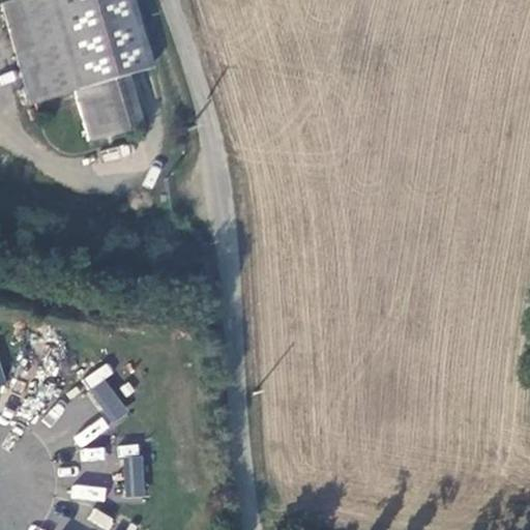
[(149,70),(128,0),(7,0),(1,2),(30,107),(72,94),(88,144),(140,128),(126,77),(149,70)]
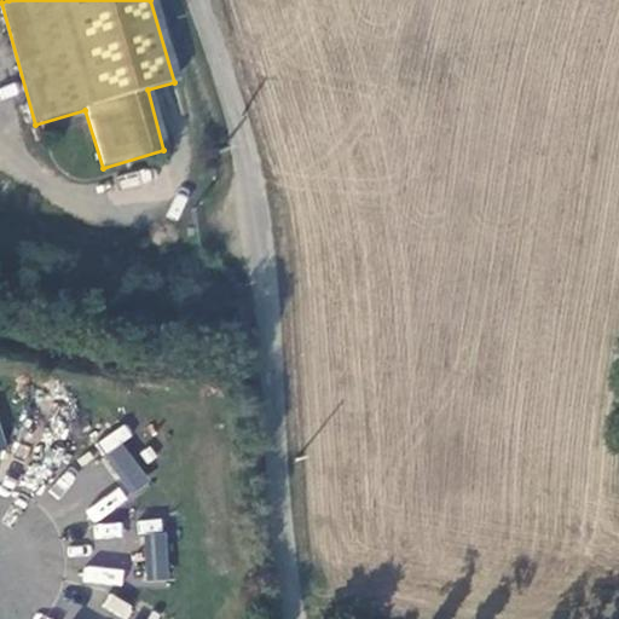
[(94,441),(102,453),(129,439),(122,426),(94,441)]
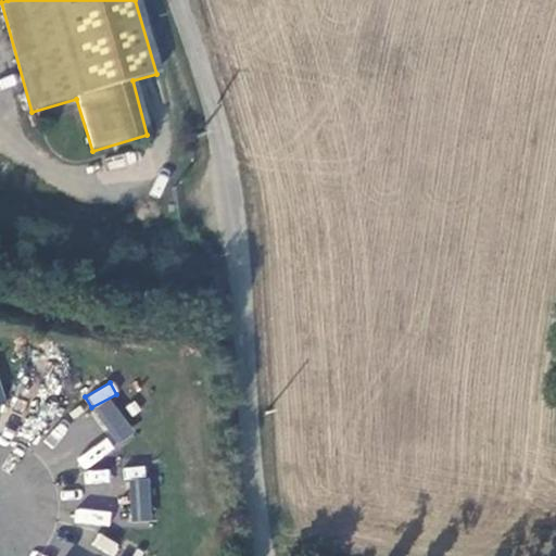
[(135,437),(109,403),(92,415),(118,449),(135,437)]
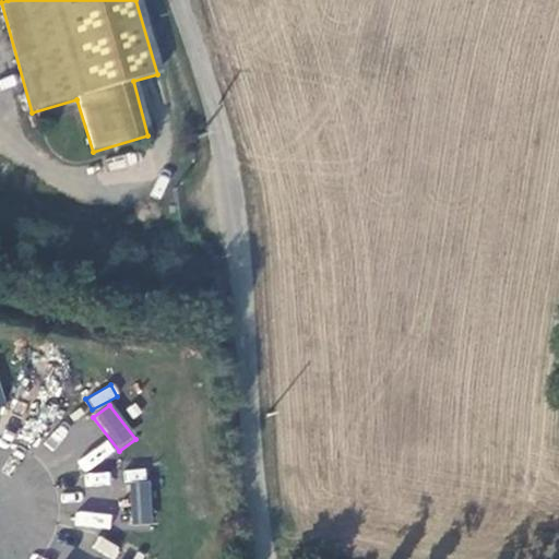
[(151,528),(150,486),(129,487),(131,530),(151,528)]
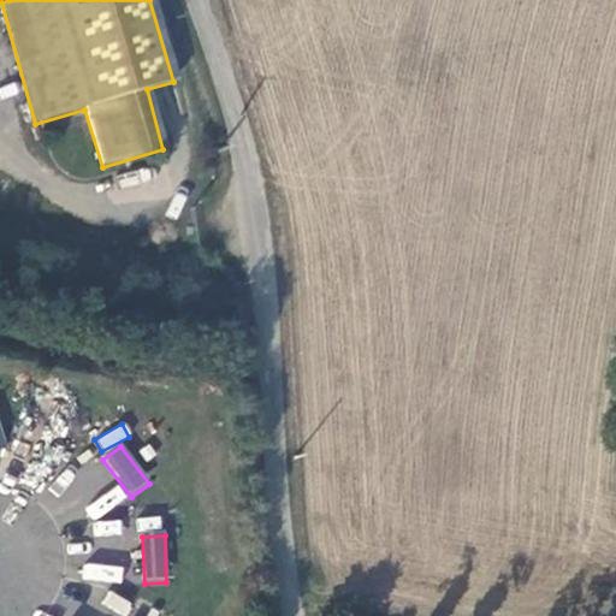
[(110,591),(102,602),(125,615),(132,604),(110,591)]
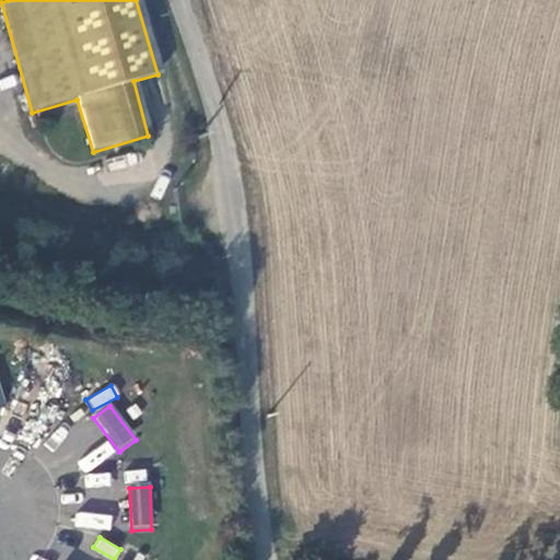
[(66,559),(94,559),(76,547),(66,559)]
